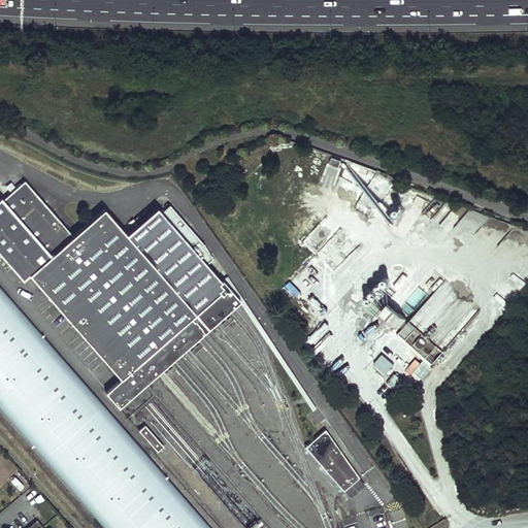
[(71,237),(23,183),(14,190),(9,194),(0,202),(0,201),(0,257),(22,282),(28,276),(120,381),(105,393),(119,408),(239,301),(155,210),(127,237),(102,210),(71,237)]
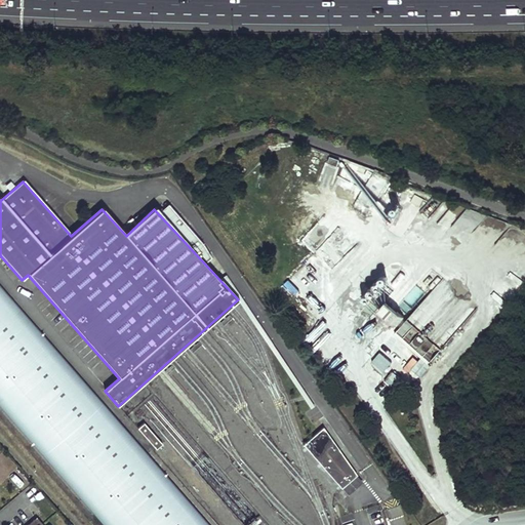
[(9,193),(14,189),(9,183),(4,188),(7,191),(9,193)]
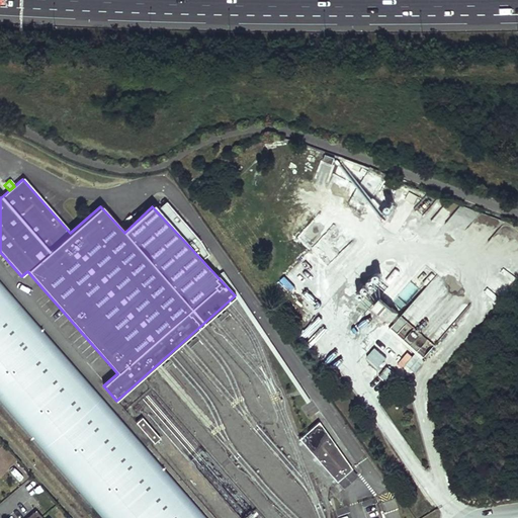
[(328,262),(349,244),(335,229),(314,247),(328,262)]
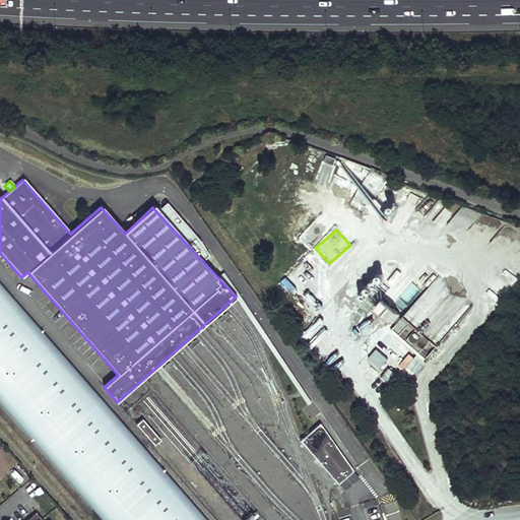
[(293,291),(300,283),(288,273),(281,281),(293,291)]
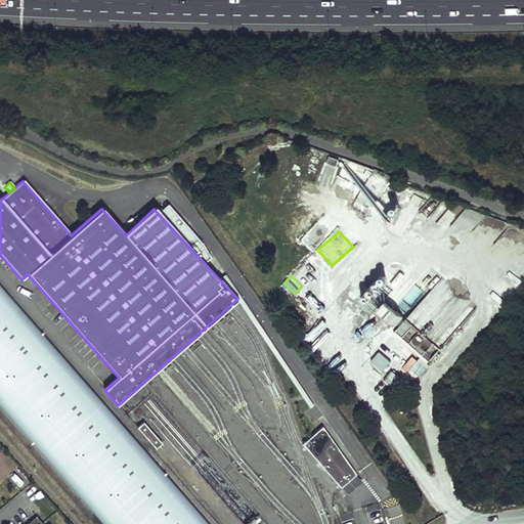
[(208,523),(0,287),(0,396),(112,523),(208,523)]
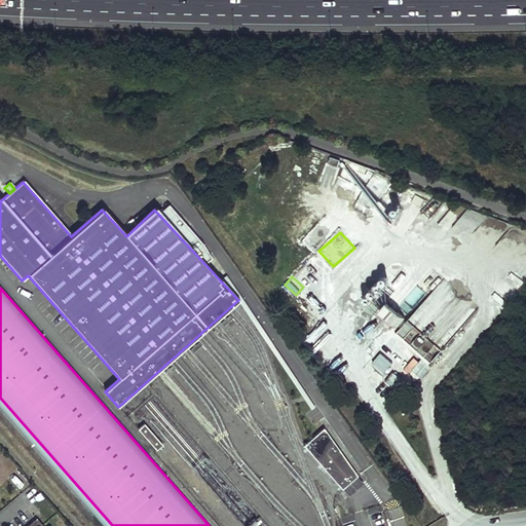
[(393,323),(401,313),(387,301),(380,310),(393,323)]
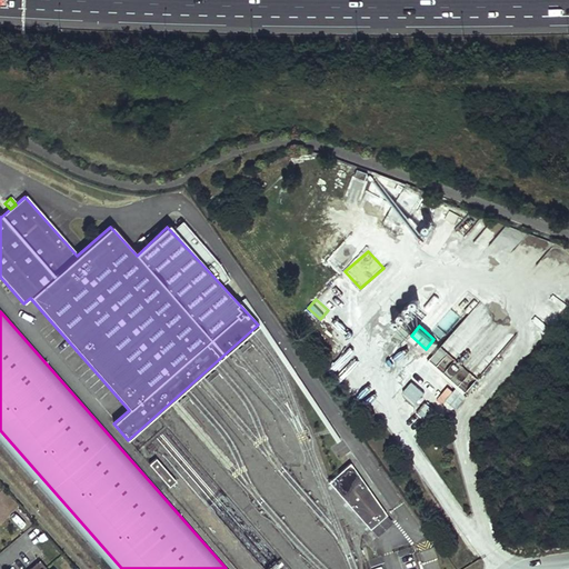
[(430,358),(431,358),(468,390),(479,377),(442,345),(430,358)]
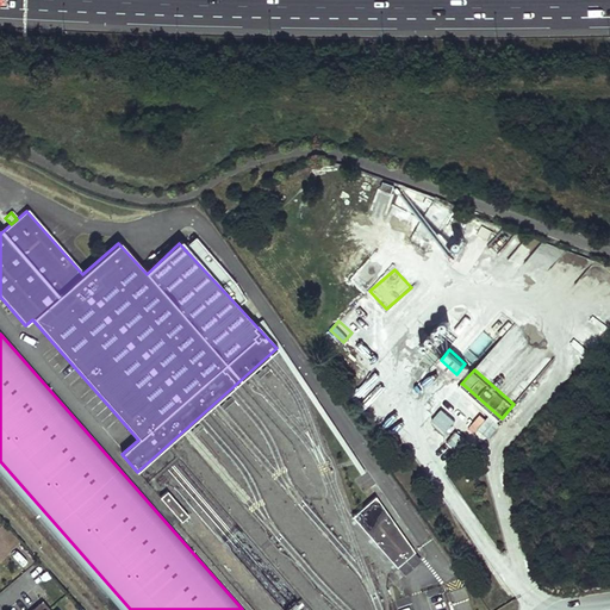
[(442,409),(433,419),(446,433),(456,422),(442,409)]
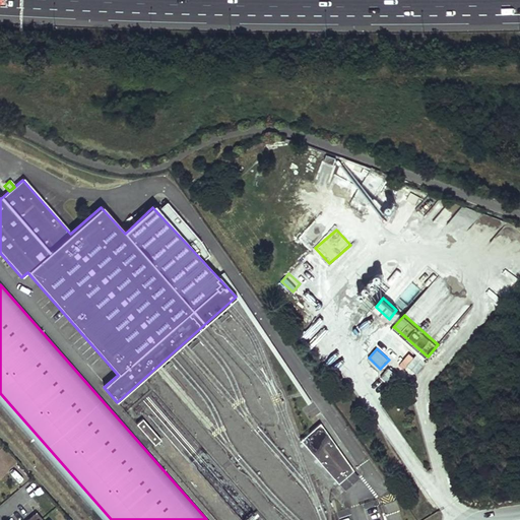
[(390,368),(382,376),(392,386),(399,377),(390,368)]
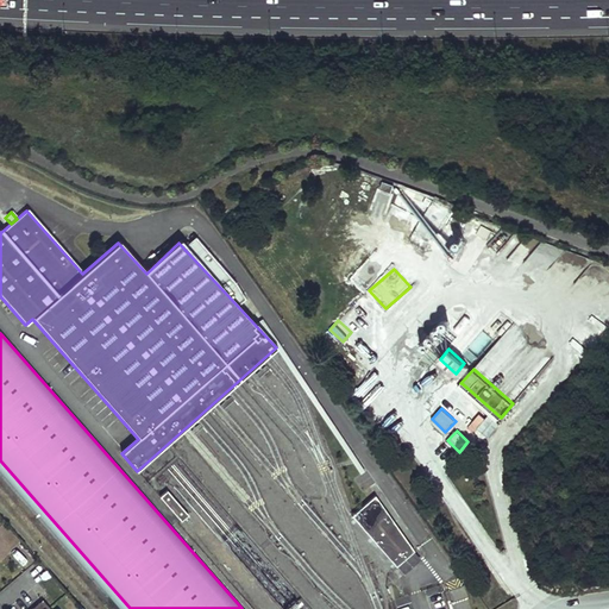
[(161,495),(180,521),(188,515),(169,490),(161,495)]
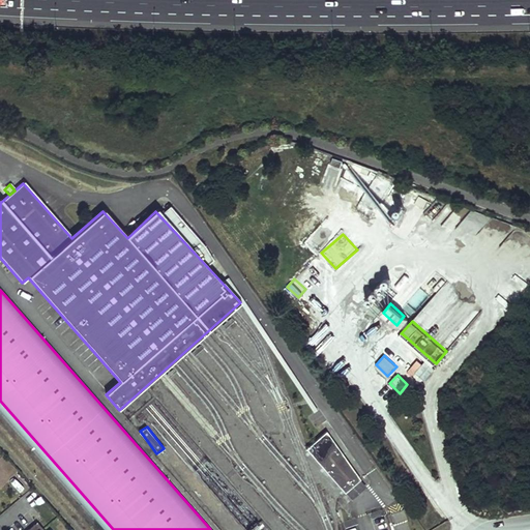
[(306,448),(345,493),(346,492),(360,479),(360,478),(326,431),(306,448)]
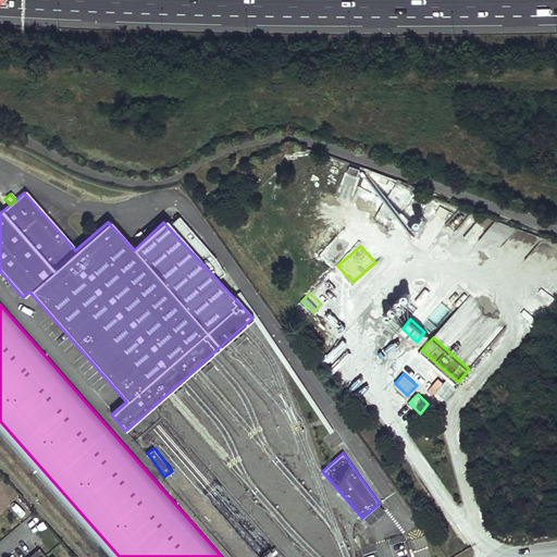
[(0,480),(0,509),(25,485),(21,481),(11,470),(0,480)]
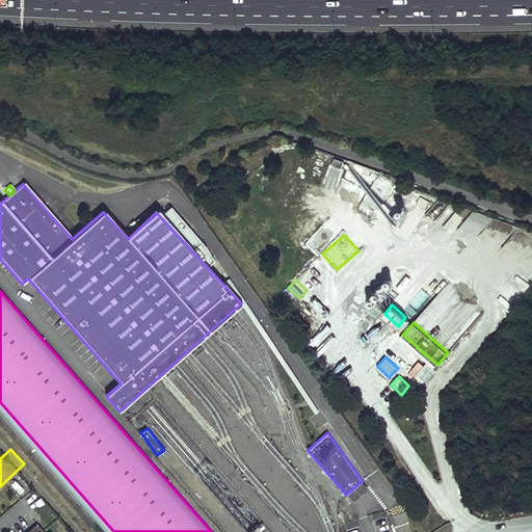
[(368,488),(362,481),(347,494),(348,495),(353,501),(368,488)]
